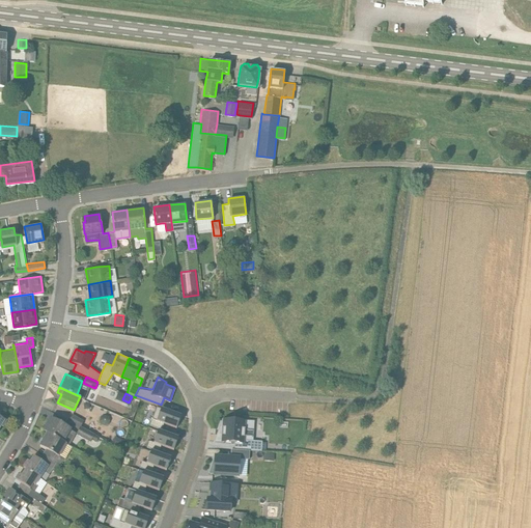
[(165,421),(177,426),(182,414),(162,407),(158,419),(152,417),(150,423),(158,426),(163,427),(165,421)]
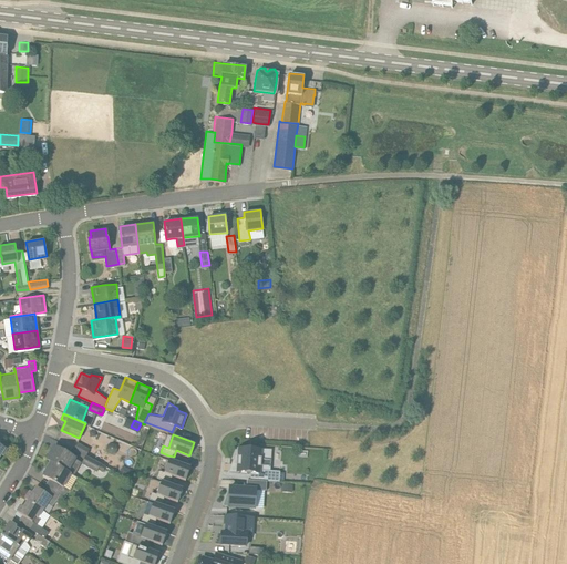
[(73,448),(85,454),(89,447),(78,440),(73,448)]
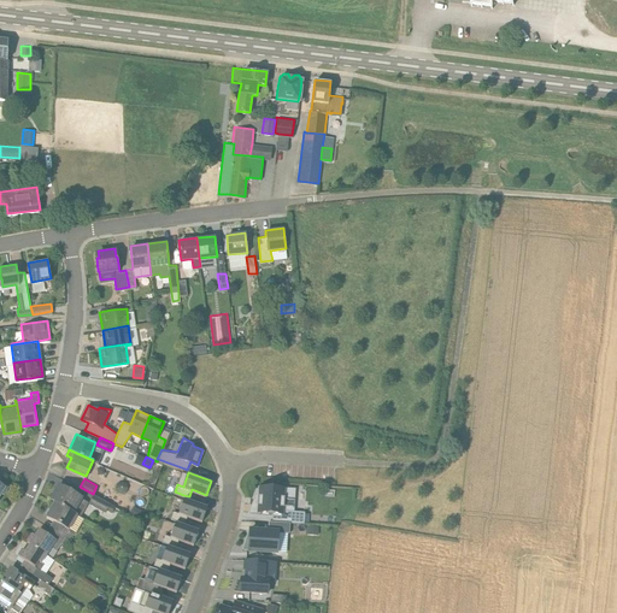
[(54,500),(74,512),(82,496),(59,483),(51,497),(54,500)]
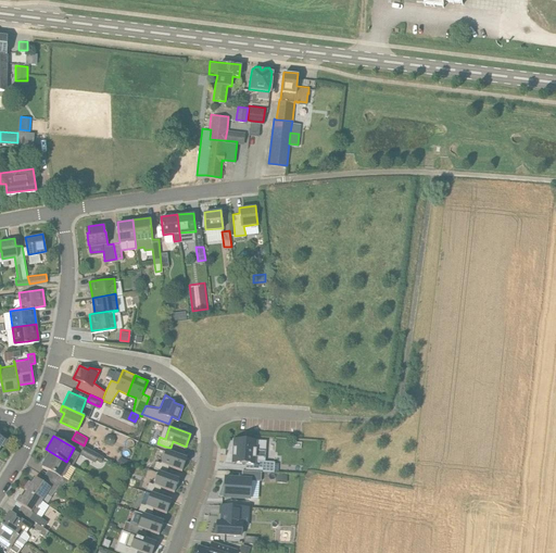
[(266,440),(257,439),(234,438),(229,447),(231,447),(231,452),(228,452),(225,460),(245,461),(244,468),(261,469),(274,470),(275,461),(265,460),(265,454),(256,454),(253,454),(253,449),(256,449),(265,449),(266,440)]
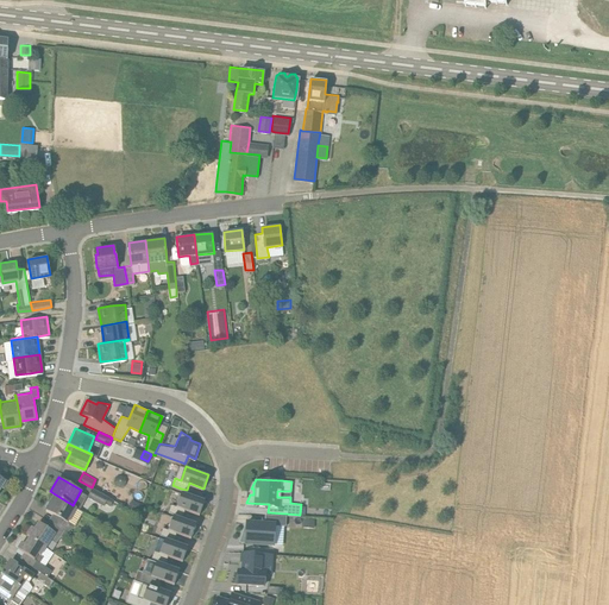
[(105,502),(107,497),(92,487),(88,493),(87,493),(87,495),(93,498),(104,504),(105,502)]
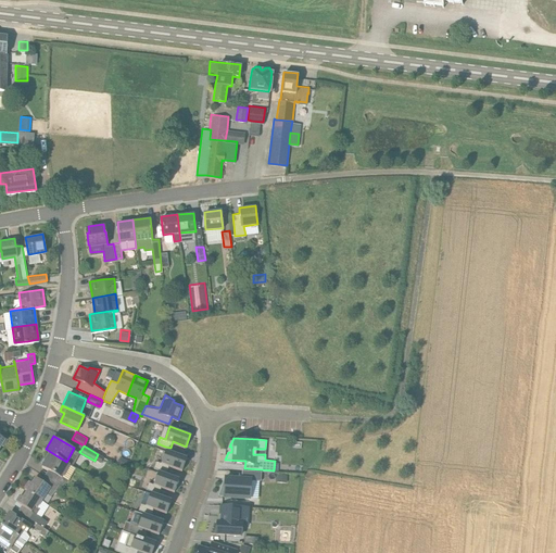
[(169,463),(182,468),(187,455),(166,448),(162,460),(156,459),(154,465),(162,467),(167,469),(169,463)]
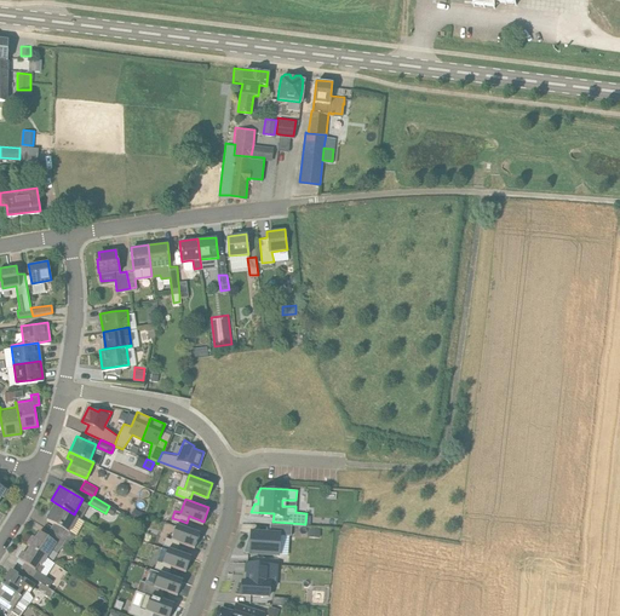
[(69,529),(78,516),(74,514),(55,502),(46,517),(53,522),(50,528),(61,535),(68,540),(69,541),(74,533),(69,529)]
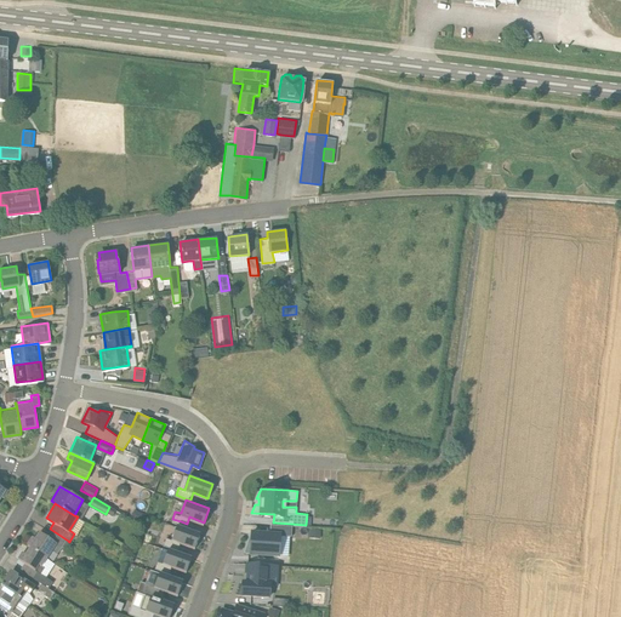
[(134,508),(130,515),(140,520),(143,513),(134,508)]
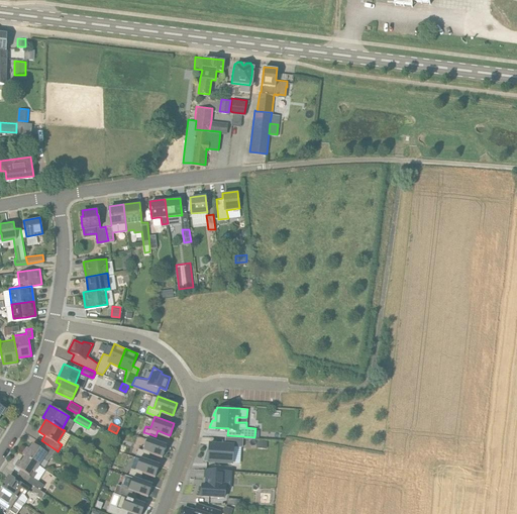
[(208,442),(203,458),(232,461),(233,444),(242,445),(242,436),(227,435),(224,435),(224,443),(208,442)]
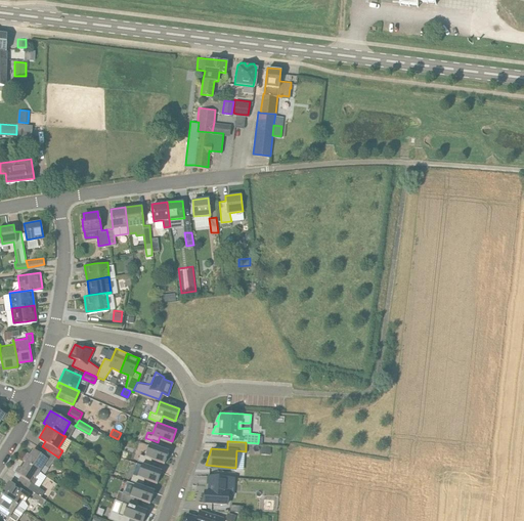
[(153,457),(165,461),(169,449),(149,442),(144,453),(140,452),(138,459),(145,461),(150,463),(153,457)]
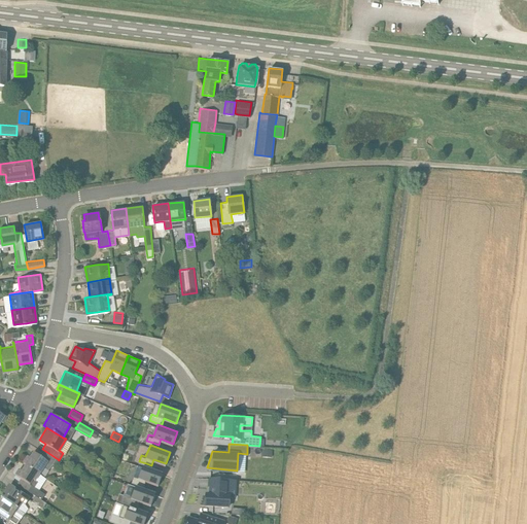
[(40,472),(44,465),(51,455),(42,449),(39,454),(33,451),(30,456),(27,455),(23,460),(40,472)]
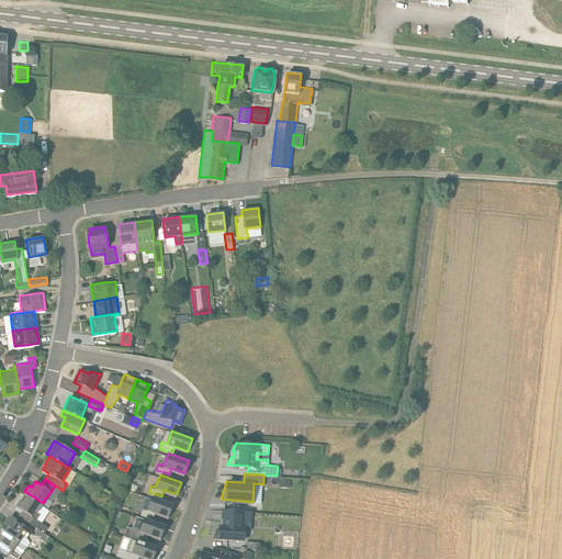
[(37,512),(43,503),(24,491),(24,492),(27,494),(23,501),(20,499),(15,505),(22,509),(19,514),(32,524),(36,518),(32,515),(35,511),(37,512)]
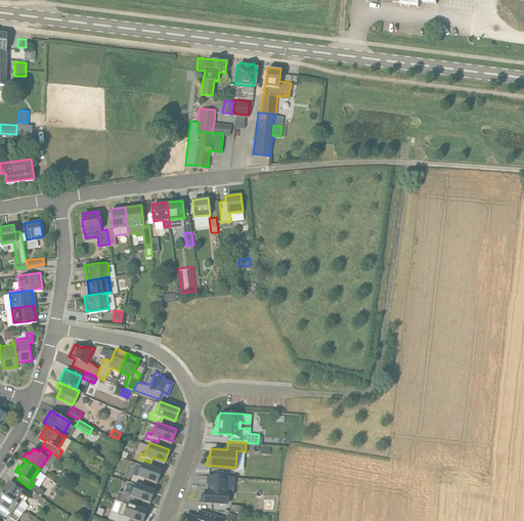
[(145,476),(158,481),(162,469),(142,462),(137,474),(133,472),(131,478),(138,481),(143,482),(145,476)]
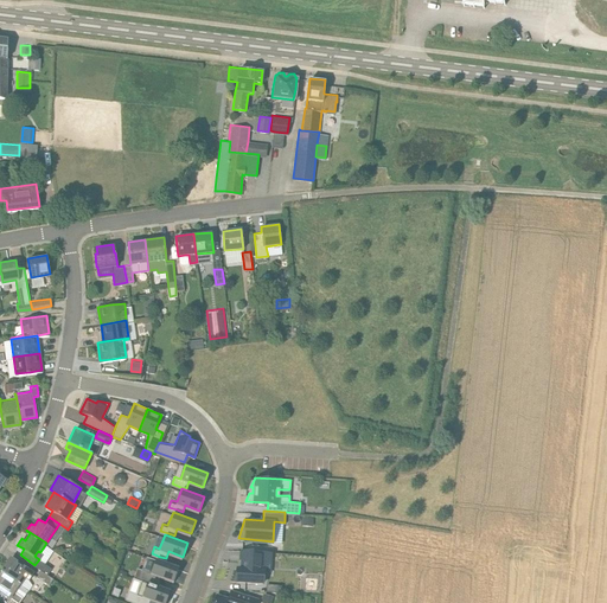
[(237,565),(232,577),(237,577),(263,579),(263,568),(261,566),(261,558),(270,558),(272,550),(242,549),(241,557),(243,557),(243,566),(237,565)]
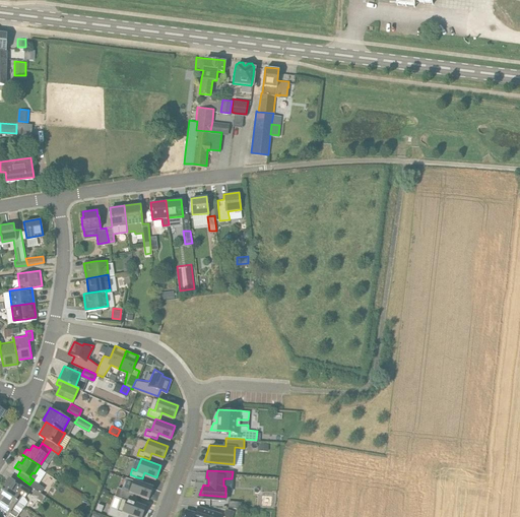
[(27,490),(17,482),(9,477),(0,490),(17,500),(18,499),(18,498),(20,494),(23,497),(27,490)]
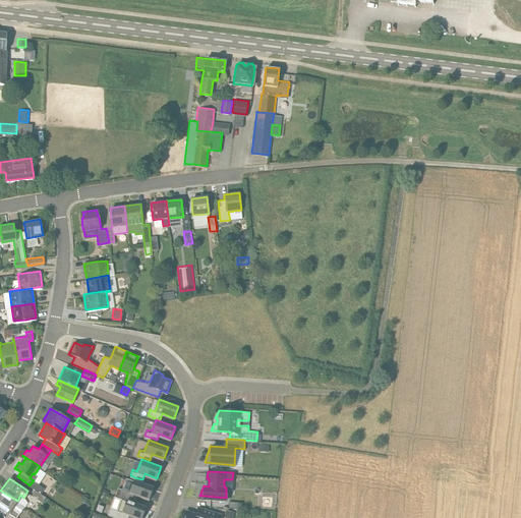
[(137,494),(150,499),(154,486),(133,479),(129,492),(125,490),(122,496),(130,499),(134,500),(137,494)]
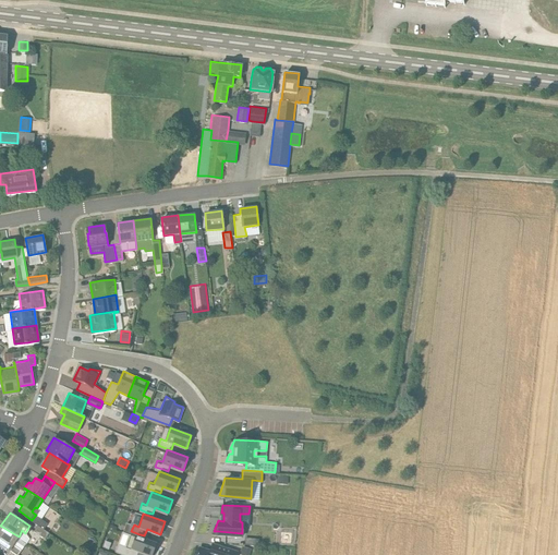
[(49,531),(37,523),(33,530),(45,538),(49,531)]
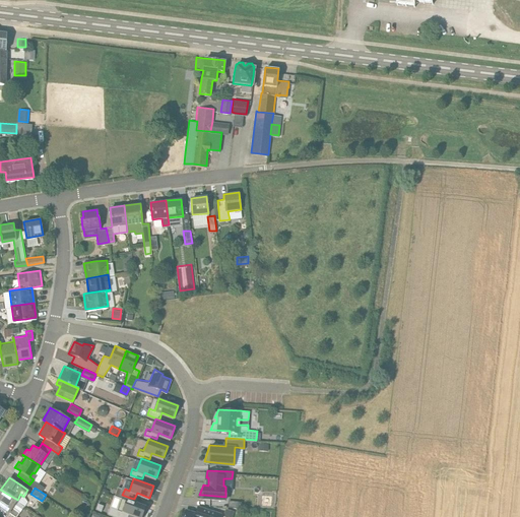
[(17,501),(17,500),(0,490),(0,513),(6,516),(16,516),(23,505),(17,501)]
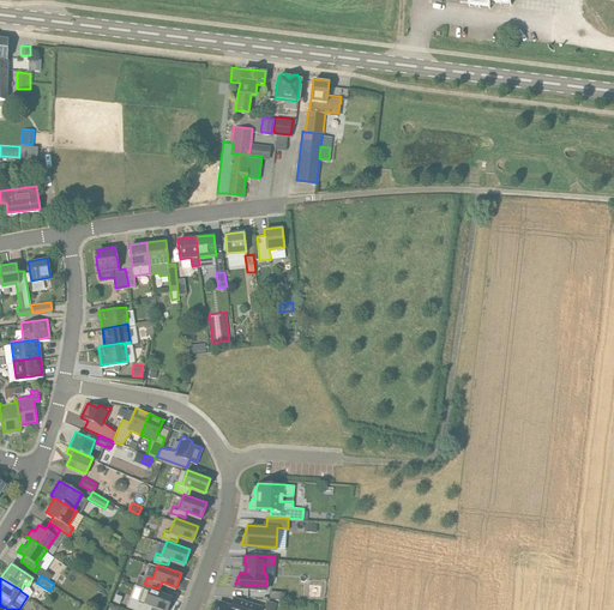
[(138,601),(166,609),(167,609),(173,597),(144,586),(138,601)]
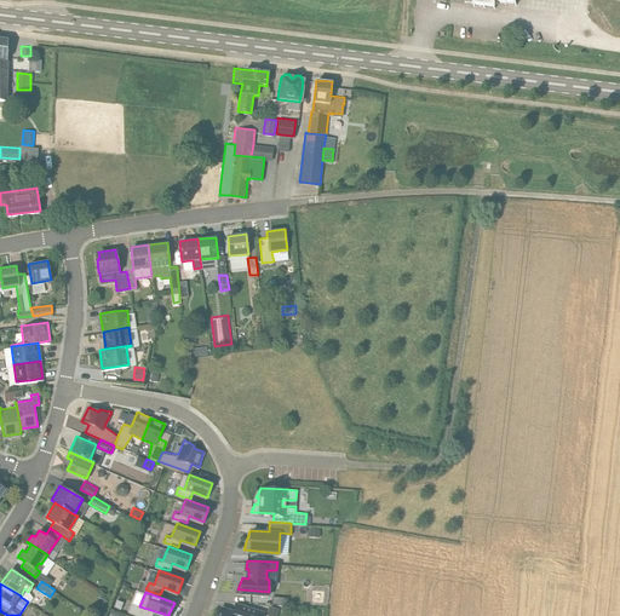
[(217,615),(260,615),(263,610),(240,603),(237,609),(236,609),(234,610),(220,605),(217,615)]
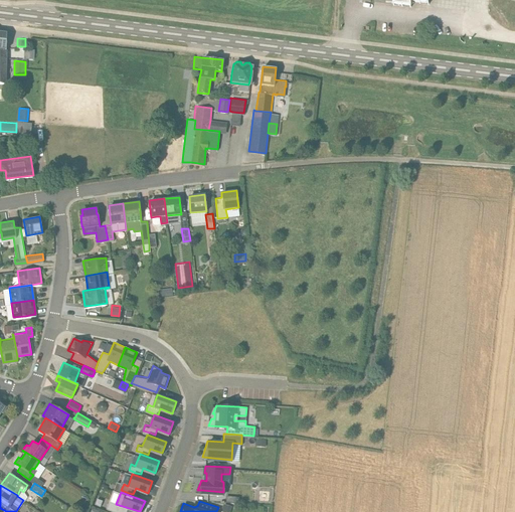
[(221,510),(228,511),(229,511),(232,505),(224,502),(221,510)]
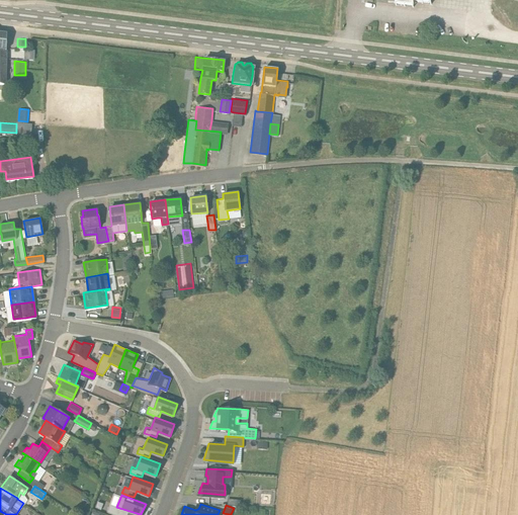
[(77,512),(80,514),(86,514),(89,511),(83,506),(77,512)]
